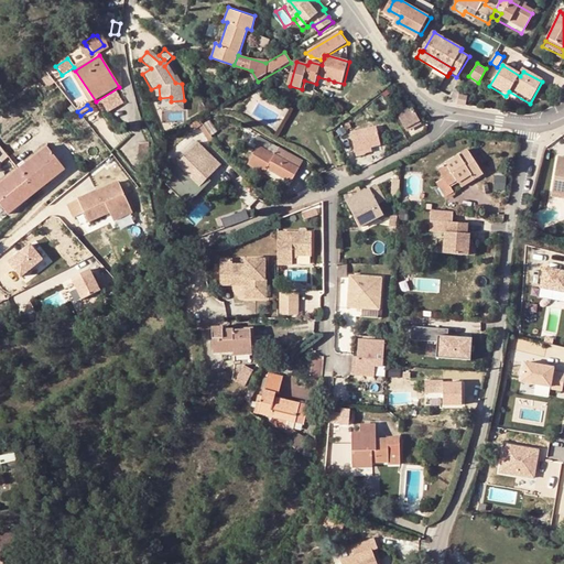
[(414,109),(400,117),(407,130),(422,122),(414,109)]
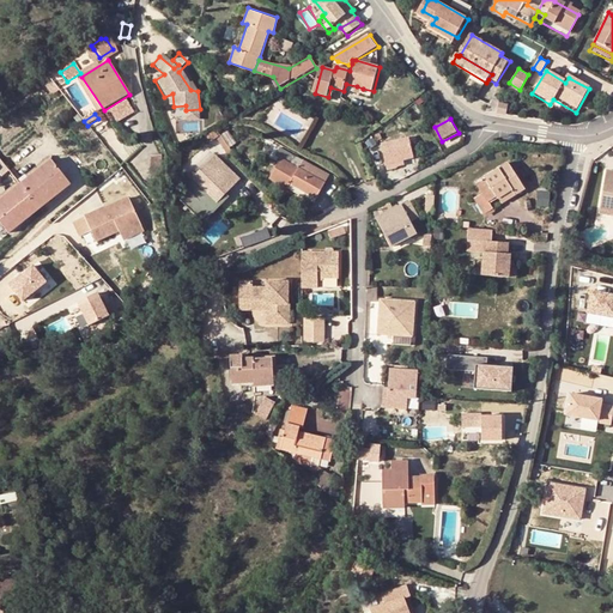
[(229,131),(223,135),(224,138),(231,149),(238,144),(229,131)]
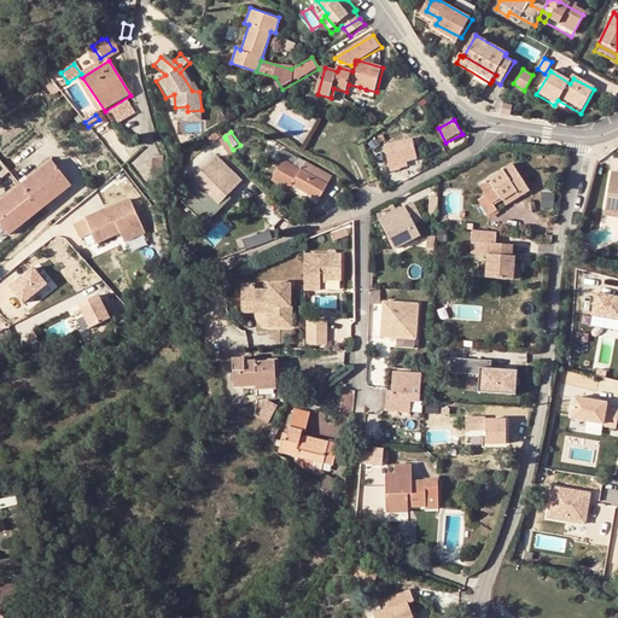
[(210,138),(215,144),(222,139),(219,133),(210,138)]
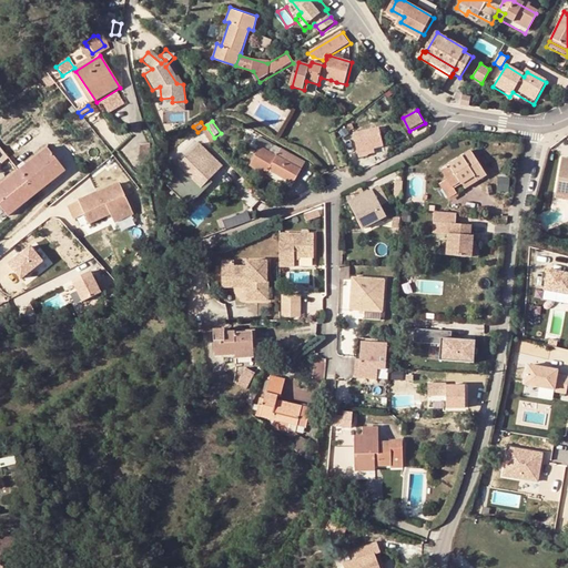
[(214,138),(208,128),(203,130),(211,142),(214,139),(214,138)]
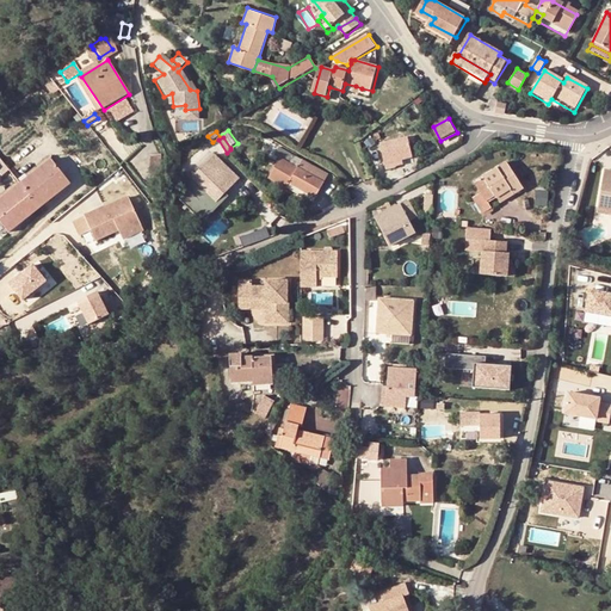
[(409,137),(381,143),(387,165),(403,161),(414,159),(409,137)]
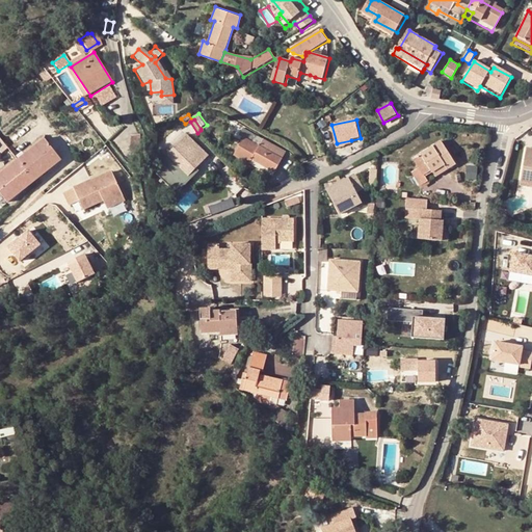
[(254,161),(276,175),(284,162),(273,156),(277,149),(266,141),(262,149),(256,144),(259,138),(245,130),(240,138),(245,140),(235,156),(250,166),(254,161)]
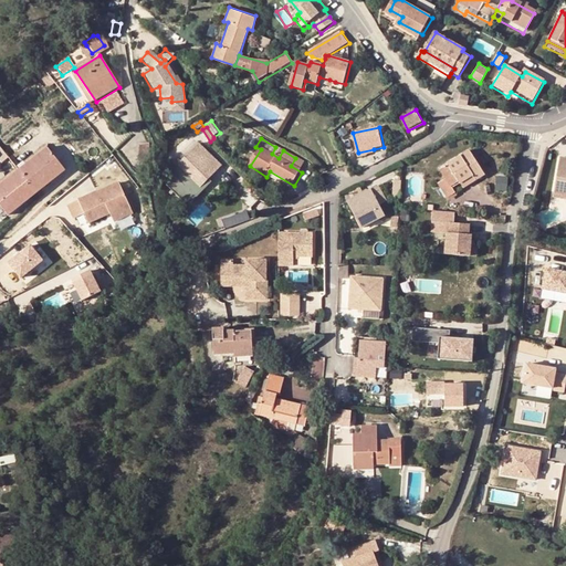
[(0,144),(0,158),(3,163),(10,156),(0,144)]
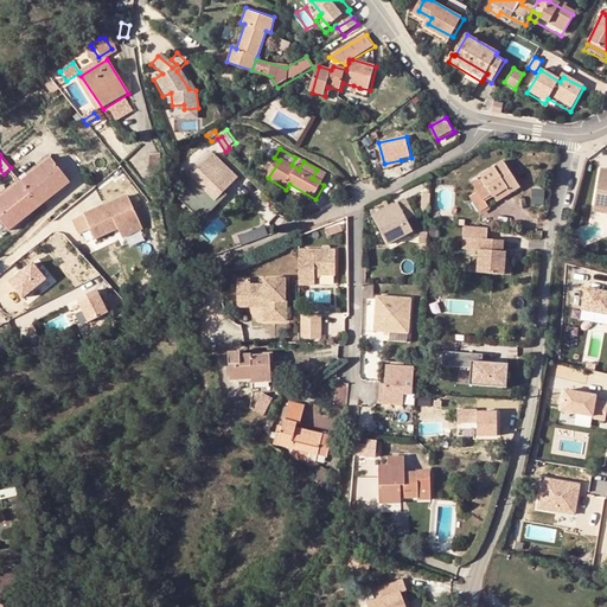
[(222,190),(225,192),(231,186),(223,178),(230,168),(215,154),(192,178),(202,187),(213,198),(222,190)]
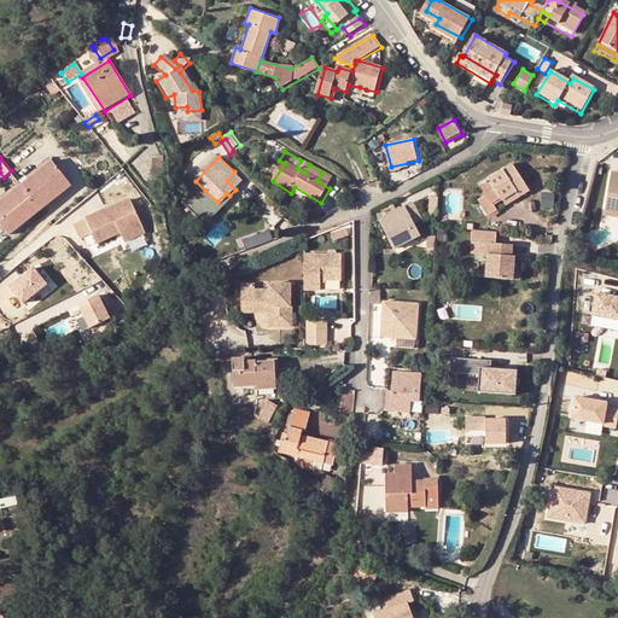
[(51,162),(16,190),(35,216),(71,187),(51,162)]
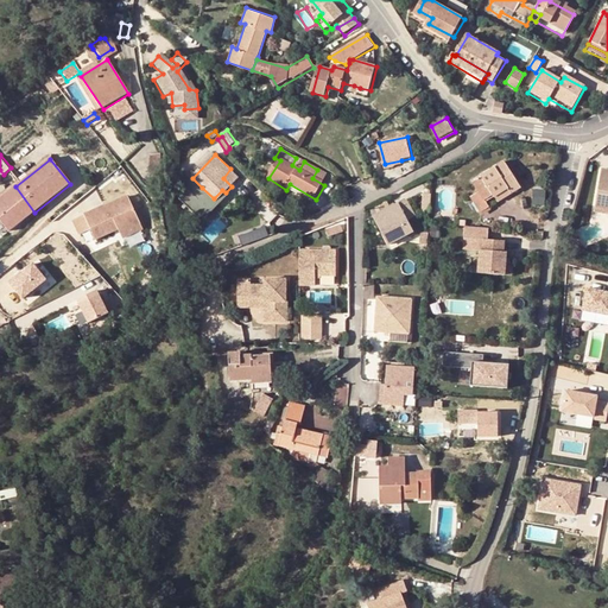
[(496,197),(508,189),(513,195),(521,188),(504,160),(473,181),(480,191),(470,197),(482,214),(491,208),(487,202),(496,196),(496,197)]
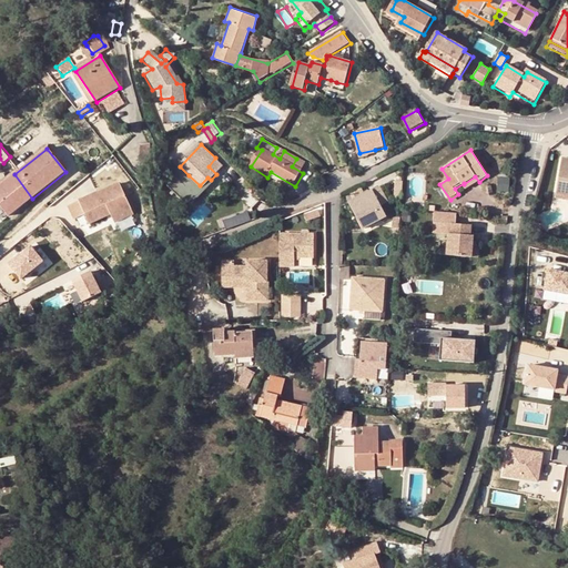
[(146,176),(153,153),(142,152),(141,169),(144,170),(142,181),(148,182),(146,176)]
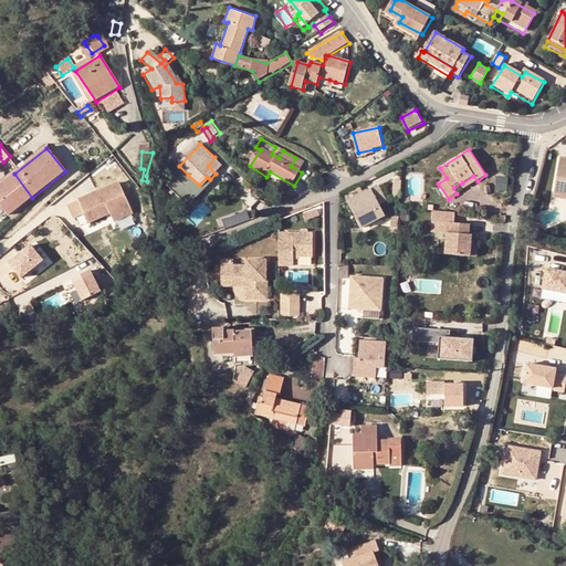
[(554,197),(565,199),(565,157),(559,156),(554,197)]
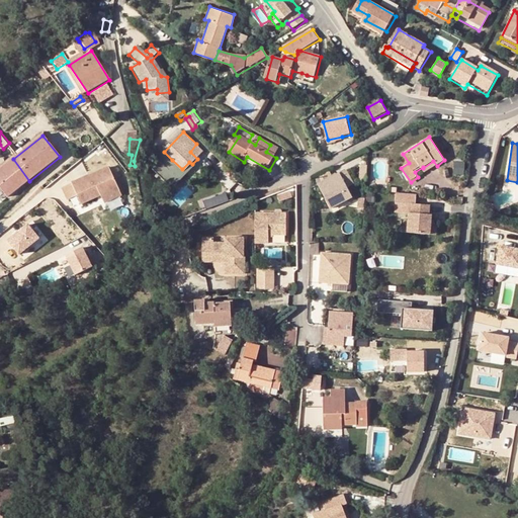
[(190,152),(197,159),(204,151),(196,144),(190,152)]
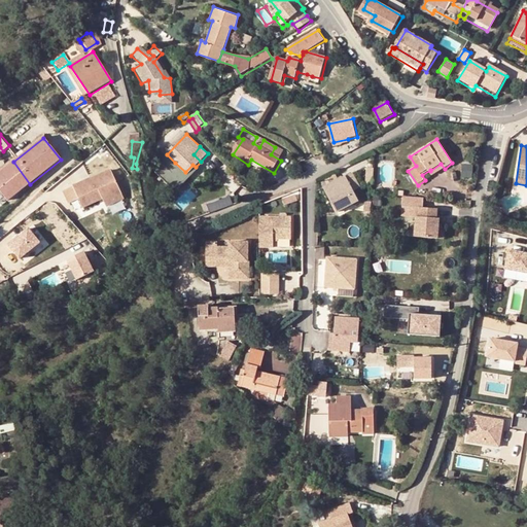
[(271,154),(281,161),(285,154),(275,147),(271,154)]
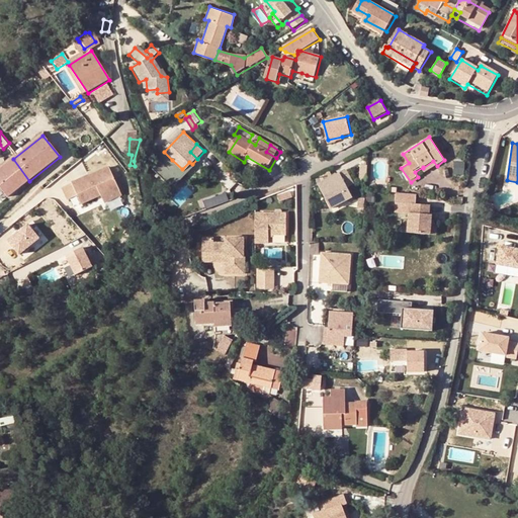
[(244,162),(266,176),(269,170),(247,157),(244,162)]
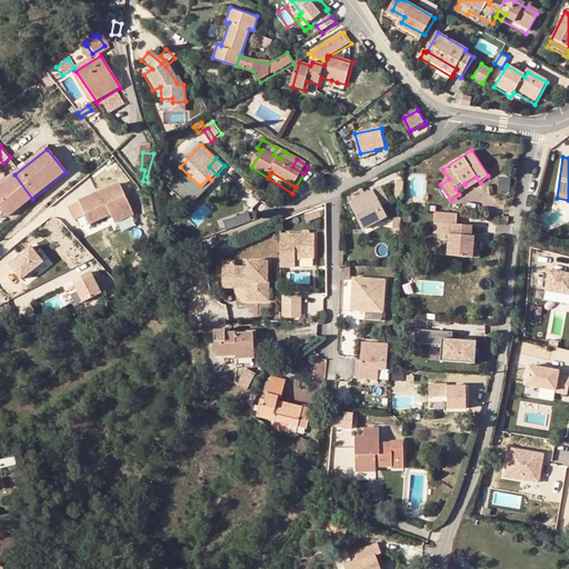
[(32,199),(15,175),(0,187),(0,205),(10,217),(32,199)]
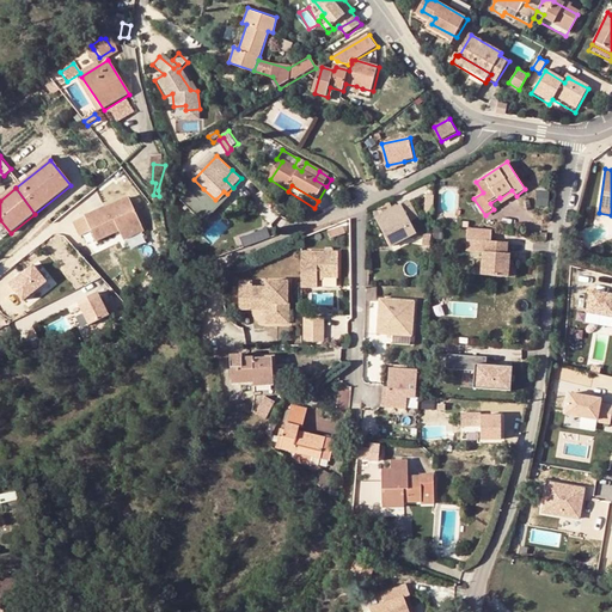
[(215,200),(203,189),(195,197),(210,212),(219,203),(215,200)]
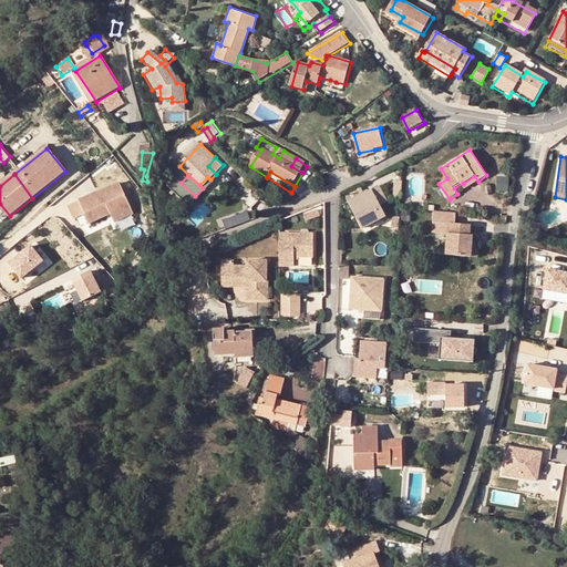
[(463,184),(467,189),(478,182),(474,176),(463,184)]
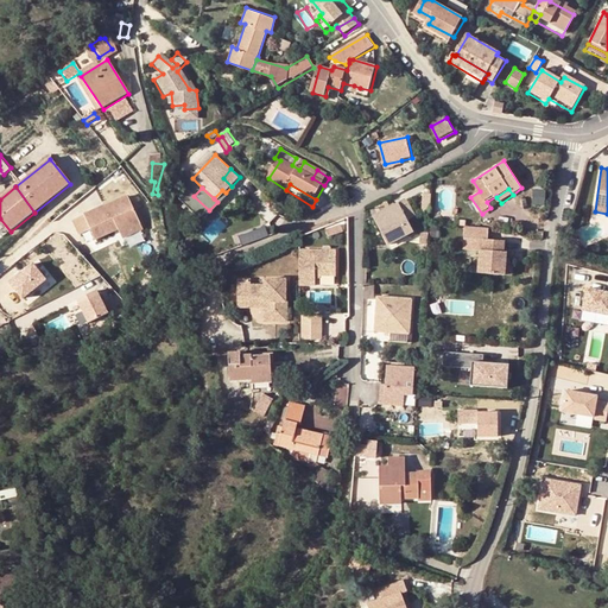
[(222,190),(214,198),(217,202),(226,192),(222,190)]
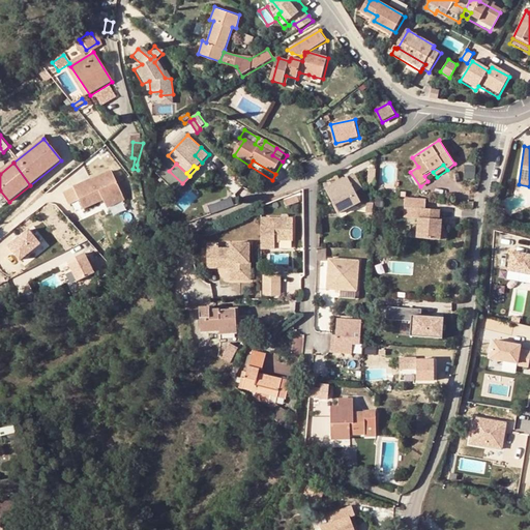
[(197,168),(189,176),(194,179),(201,172),(197,168)]
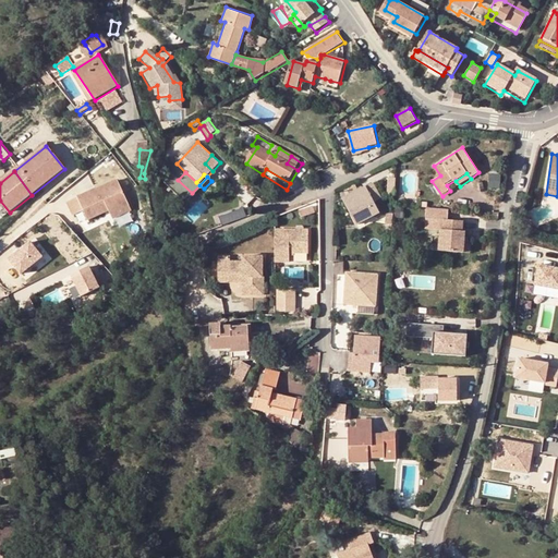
[(109,211),(111,216),(131,207),(119,179),(67,202),(74,218),(84,214),(88,221),(109,211)]
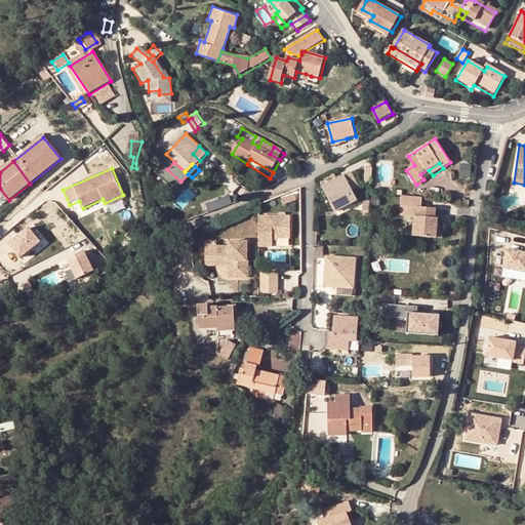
[(345,176),(322,188),(334,213),(357,202),(352,192),(360,188),(352,173),(345,177),(345,176)]
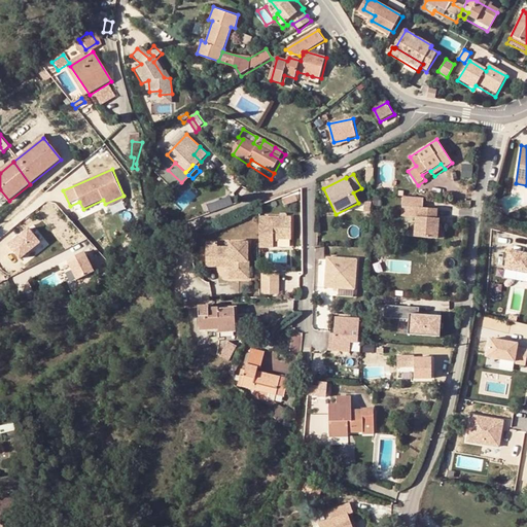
[(107,209),(126,201),(124,196),(105,204),(107,209)]
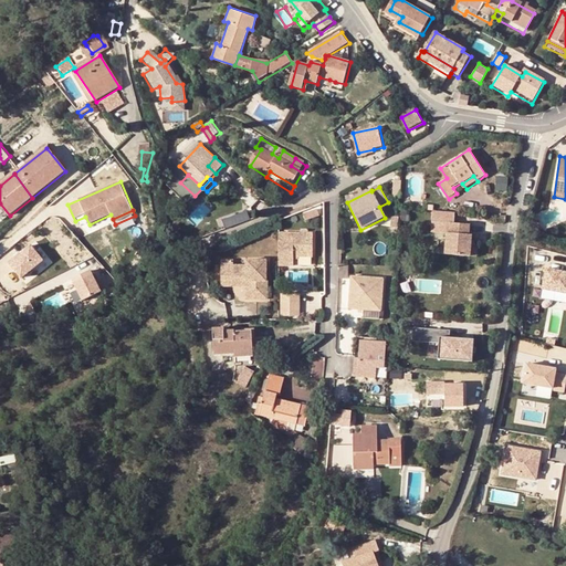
[(470,227),(450,224),(449,236),(447,234),(446,257),(470,259),(471,247),(472,237),(469,237),(470,227)]
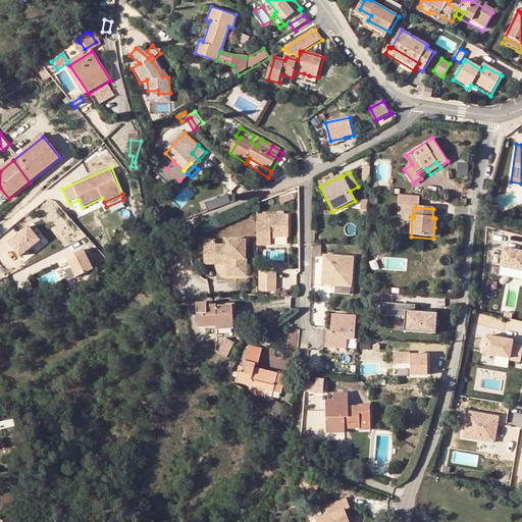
[(276,216),(257,216),(257,247),(270,247),(270,239),(289,239),(289,216),(283,216),(276,216)]
